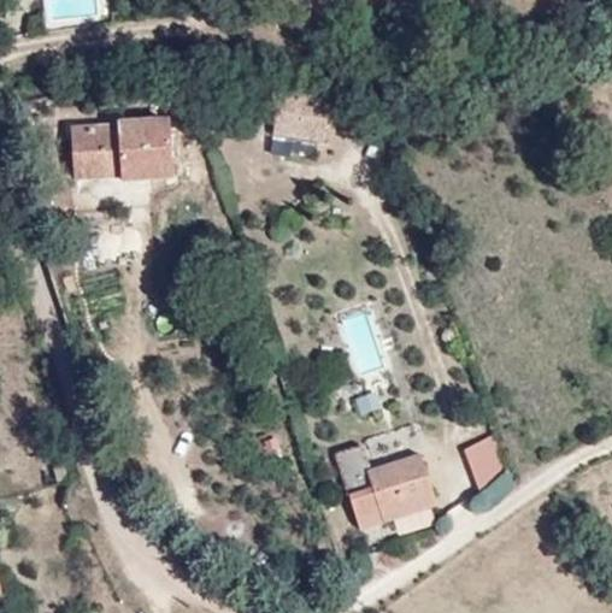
[(69,121),(68,147),(117,151),(116,158),(140,159),(139,182),(163,183),(166,130),(69,121)]
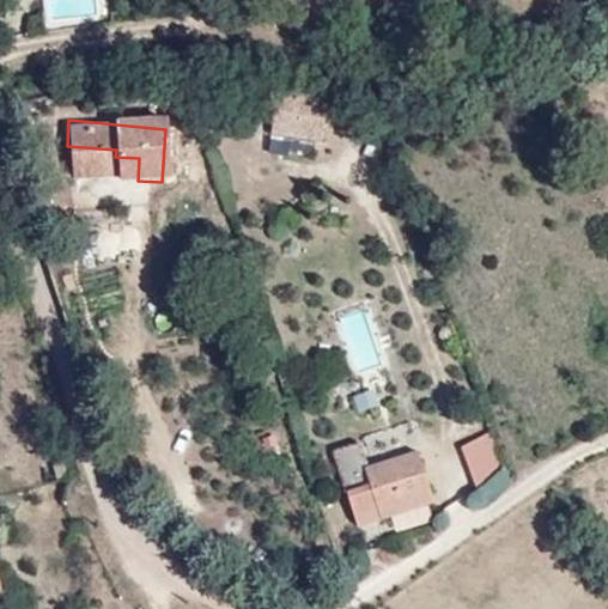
[(287,168),(333,174),(335,138),(289,133),(287,168)]
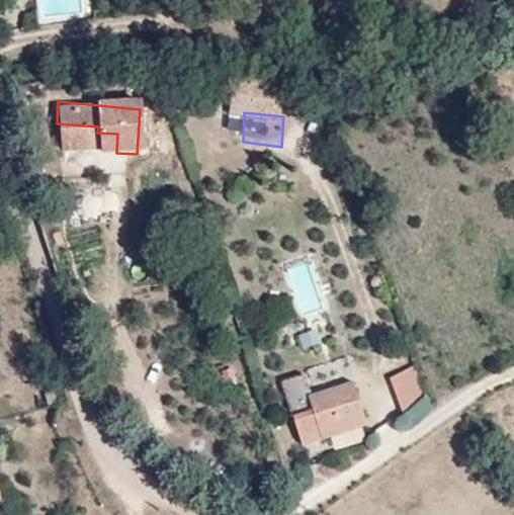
[(98,126),(57,123),(57,144),(95,146),(97,133),(98,126)]
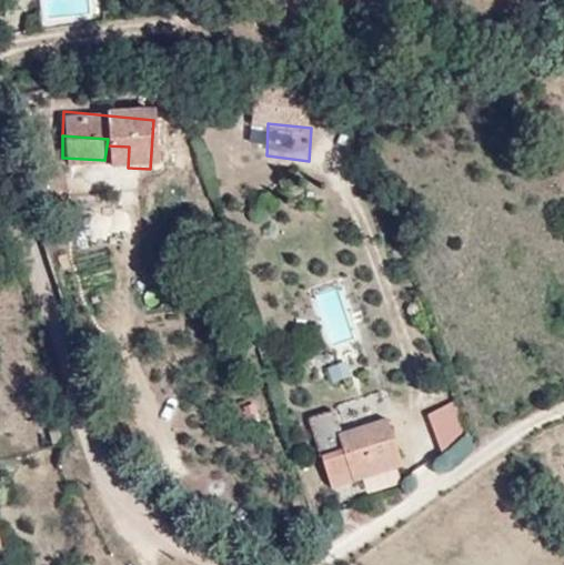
[(107,145),(104,160),(103,164),(128,168),(129,147),(107,145)]
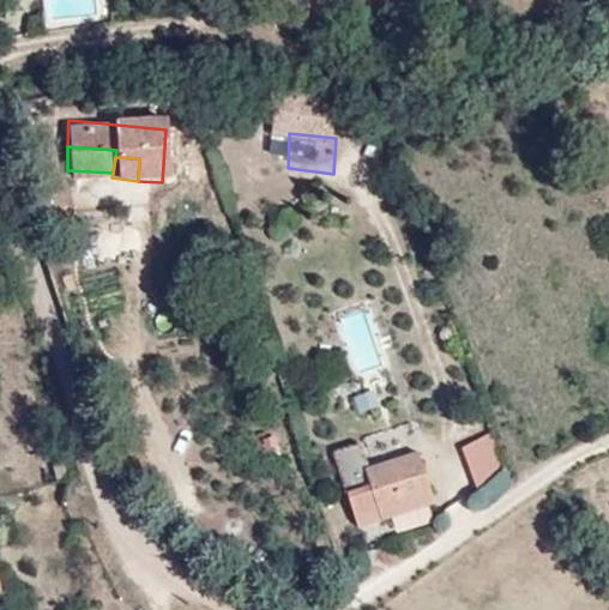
[(350,373),(380,363),(361,305),(331,314),(350,373)]
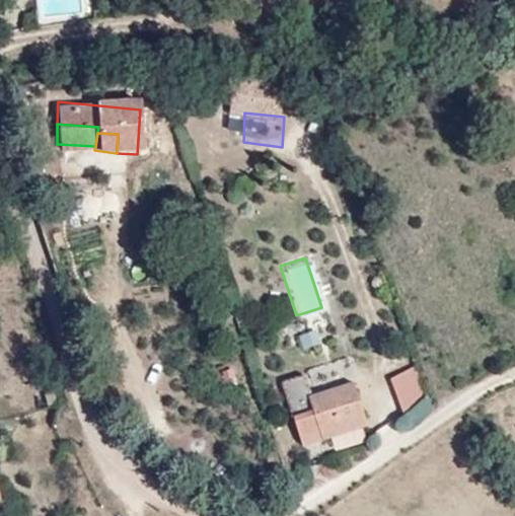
[(383,374),(396,407),(422,396),(409,364),(383,374)]
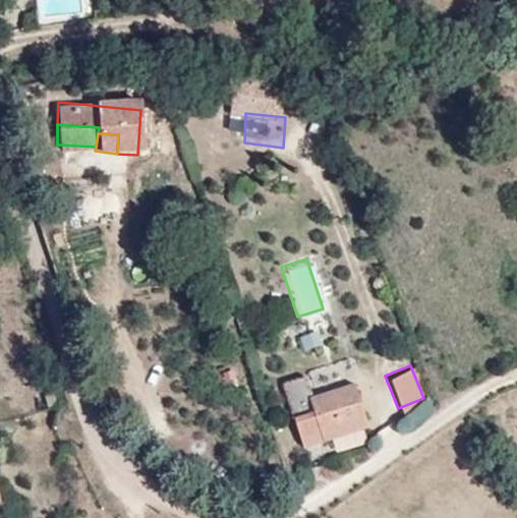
[(322,423),(324,421),(342,416),(332,382),(328,368),(305,377),(322,423)]
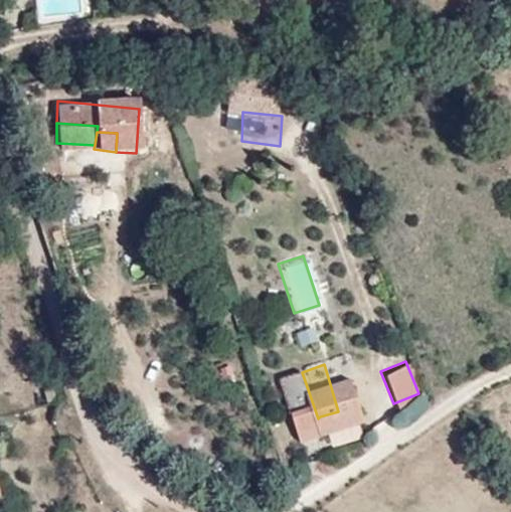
[(338,411),(345,431),(388,415),(369,364),(328,377),(338,411)]
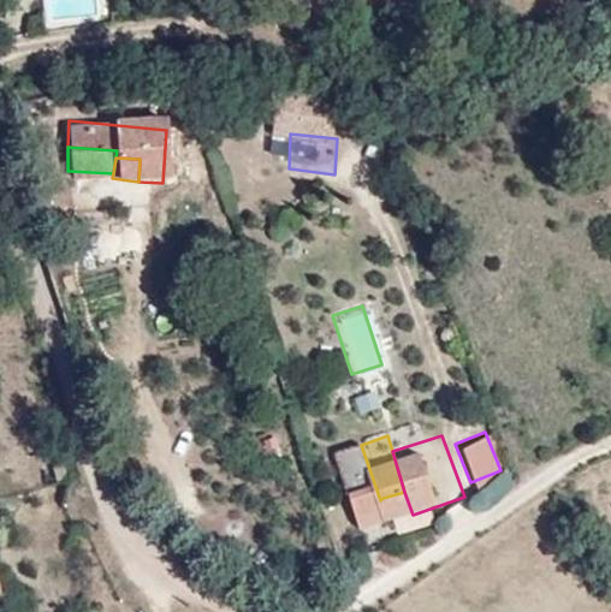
[(391,522),(413,515),(404,492),(383,498),(391,522)]
